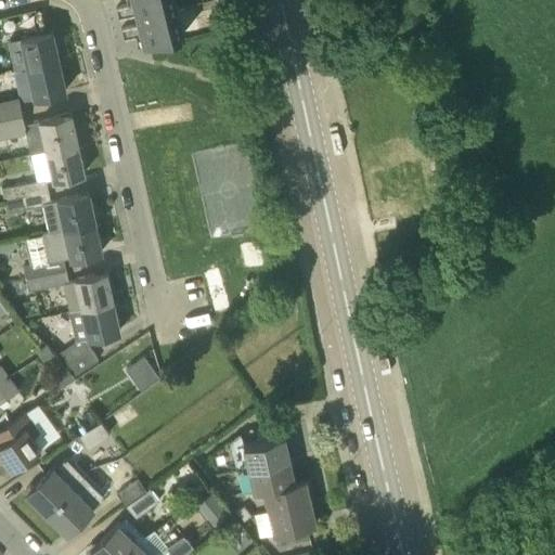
[(125,0),(126,4),(115,8),(118,17),(133,13),(137,24),(120,28),(123,38),(136,35),(138,46),(183,35),(175,0),(125,0)]
